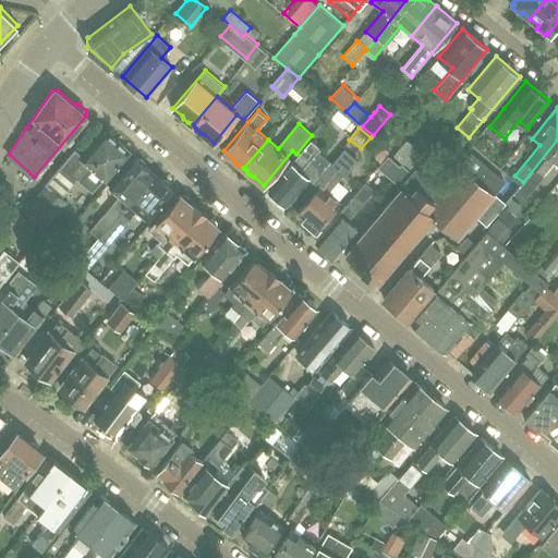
[(106,179),(129,150),(126,148),(124,145),(120,142),(117,141),(105,131),(84,156),(75,148),(61,165),(93,192),(105,178),(106,179)]
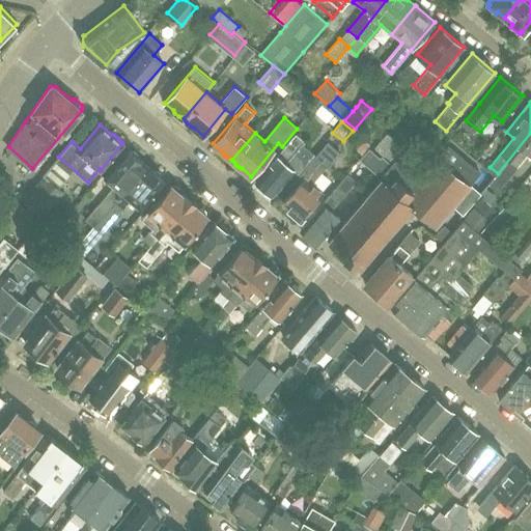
[(398,141),(389,132),(375,148),(385,157),(398,141)]
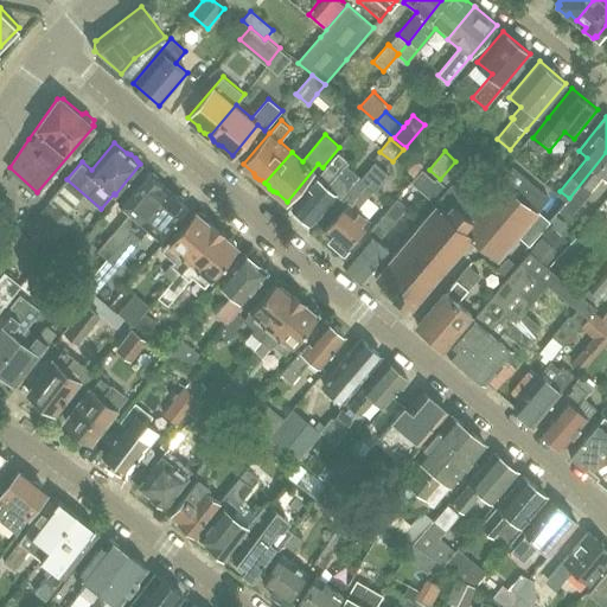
[(327,186),(349,161),(338,152),(293,206),(312,223),(336,193),(327,186)]
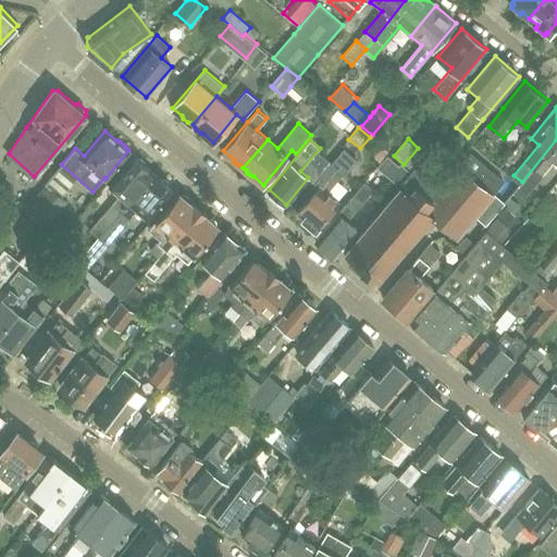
[(521,199),(542,174),(555,158),(556,159),(556,139),(522,182),(514,193),(521,199)]
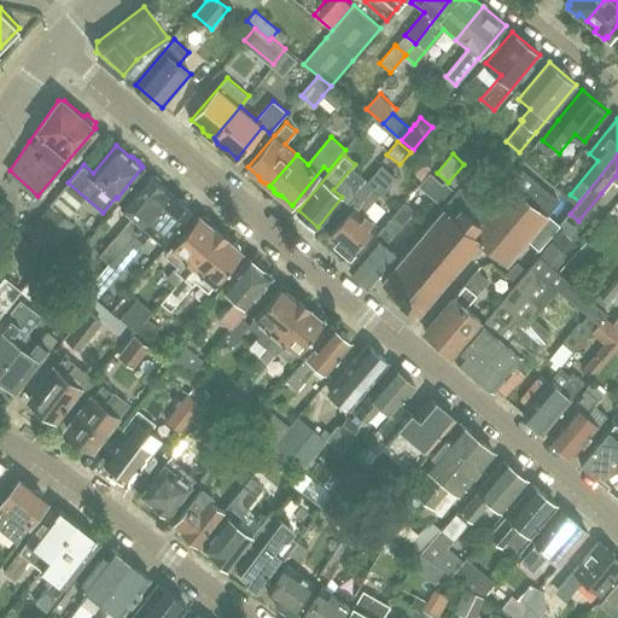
[(362,214),(380,193),(382,196),(396,178),(382,165),(367,181),(336,219),(339,222),(330,234),(338,240),(336,242),(338,244),(338,248),(344,252),(348,251),(350,254),(374,225),(362,214)]
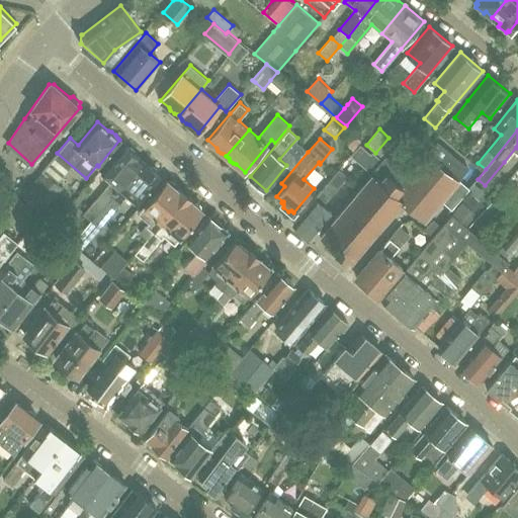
[(320,236),(351,261),(403,200),(425,220),(458,181),(457,180),(468,168),(438,142),(414,170),(391,150),(370,173),(371,174),(320,236)]
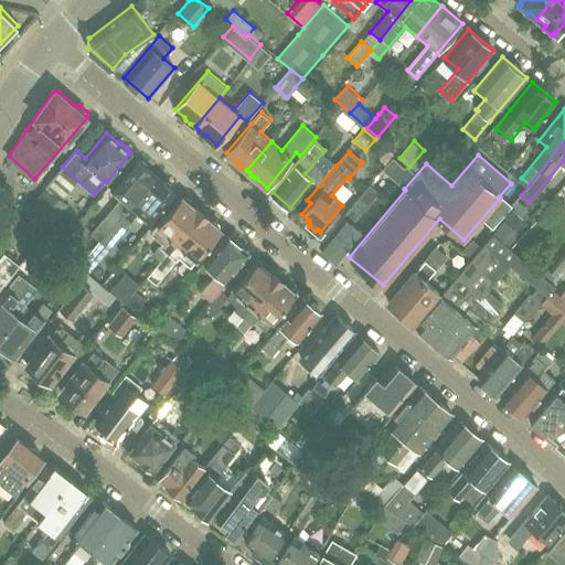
[(104,236),(157,174),(147,167),(147,164),(142,160),(140,161),(137,158),(112,189),(121,198),(95,228),(104,236)]
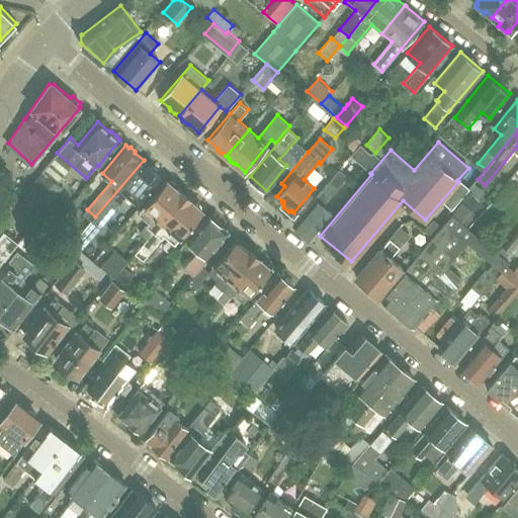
[(358,145),(350,155),(368,171),(379,159),(371,152),(369,154),(358,145)]
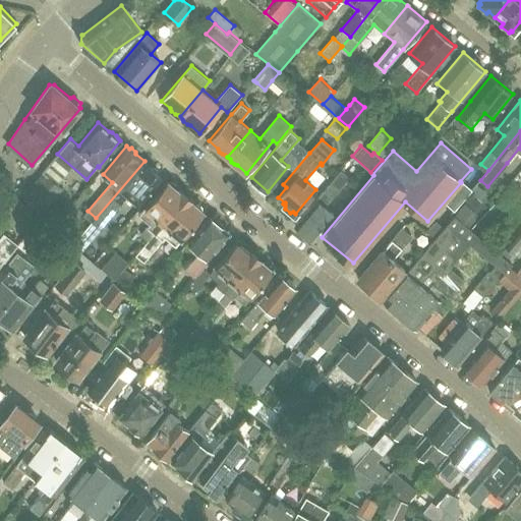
[(138,204),(162,176),(159,174),(159,171),(156,168),(153,168),(145,161),(96,218),(92,222),(100,229),(129,195),(138,204)]
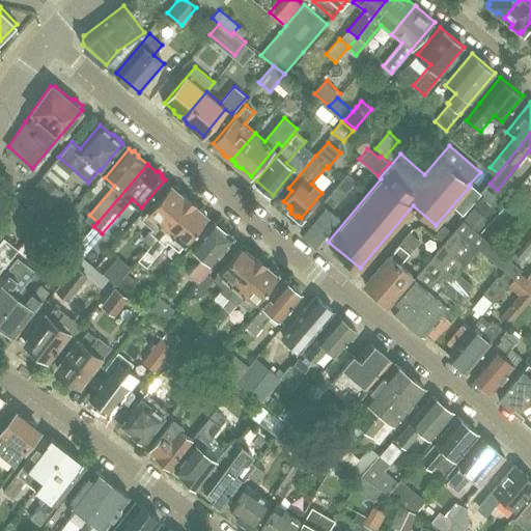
[(331,211),(346,193),(356,182),(347,174),(301,229),(318,244),(340,218),(331,211)]
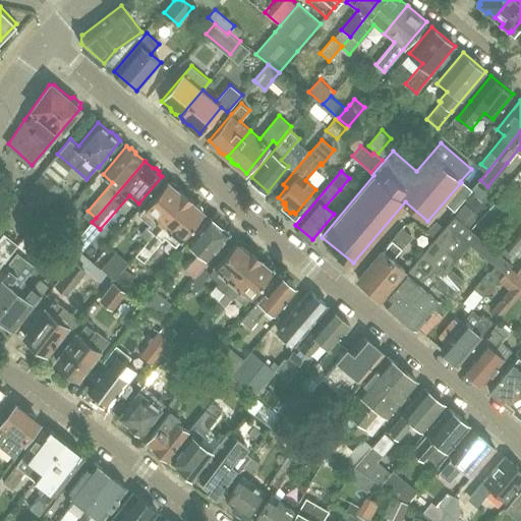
[(43,172),(21,196),(30,204),(42,214),(63,189),(57,184),(51,179),(43,172)]
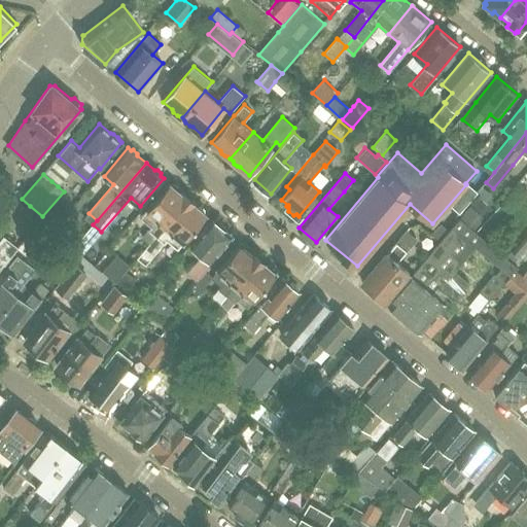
[(150,243),(188,199),(179,190),(179,187),(175,184),(172,184),(170,183),(147,210),(141,217),(152,226),(143,237),(150,243)]
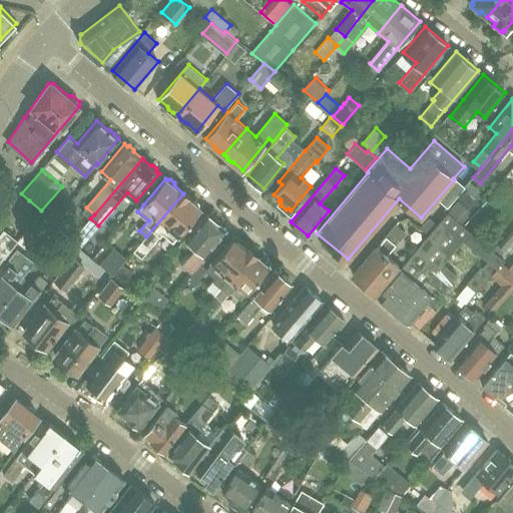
[(17,195),(0,183),(0,198),(10,206),(17,195)]
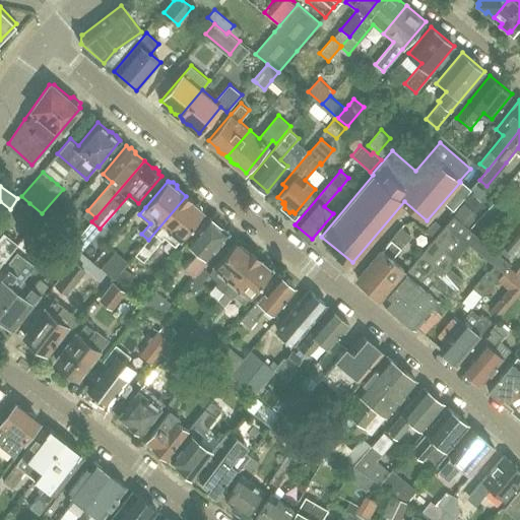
[(191,228),(203,211),(201,209),(201,205),(198,202),(194,203),(186,196),(148,240),(138,252),(145,258),(165,236),(176,245),(182,238),(185,235),(188,234),(191,231),(191,228)]
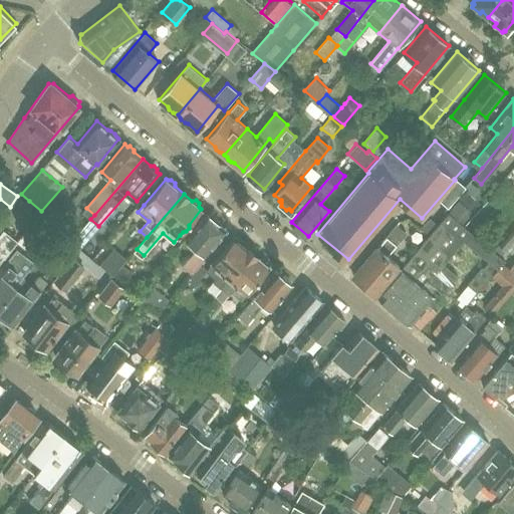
[(25,203),(17,197),(10,207),(33,224),(35,221),(40,215),(25,203)]
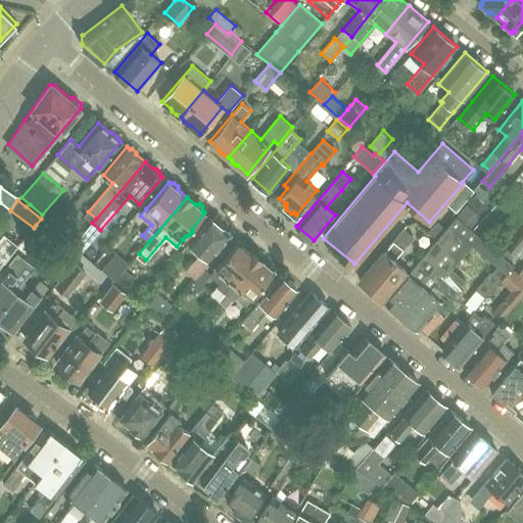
[(471,206),(467,203),(467,202),(466,202),(456,216),(458,218),(471,229),(482,216),(471,206)]
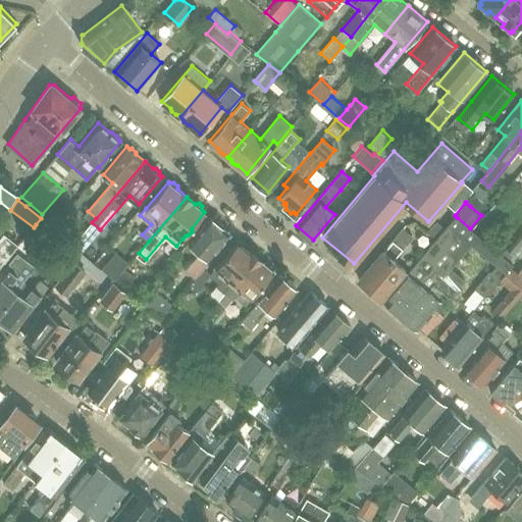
[(205,262),(229,233),(222,226),(221,222),(215,217),(211,217),(210,217),(189,243),(200,252),(197,255),(205,262)]
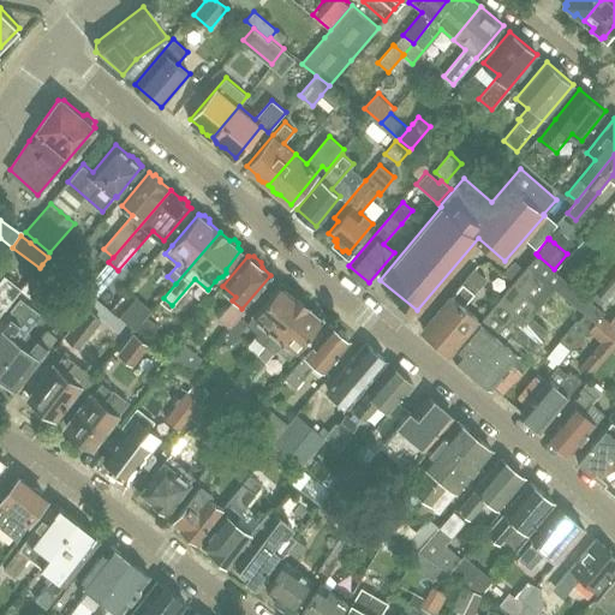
[(40,268),(39,269),(47,276),(58,263),(48,257),(42,264),(40,268)]
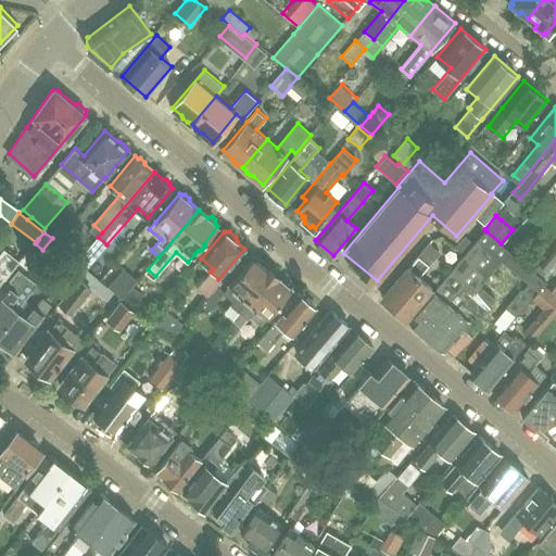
[(106,245),(98,238),(85,253),(93,261),(106,245)]
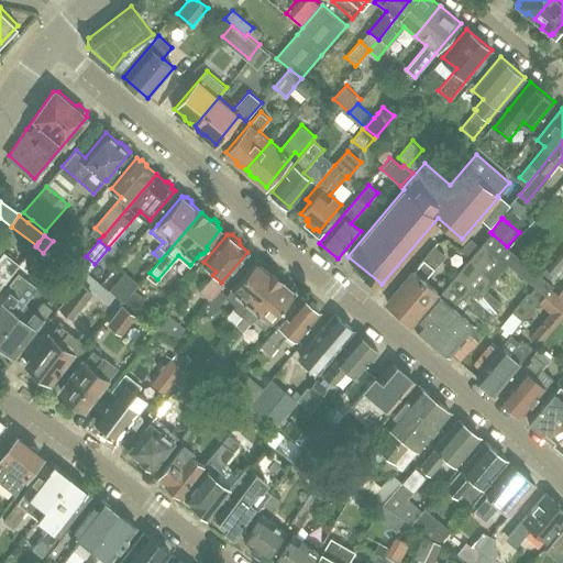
[(424,279),(433,268),(443,256),(432,247),(414,269),(387,300),(411,321),(437,290),(424,279)]
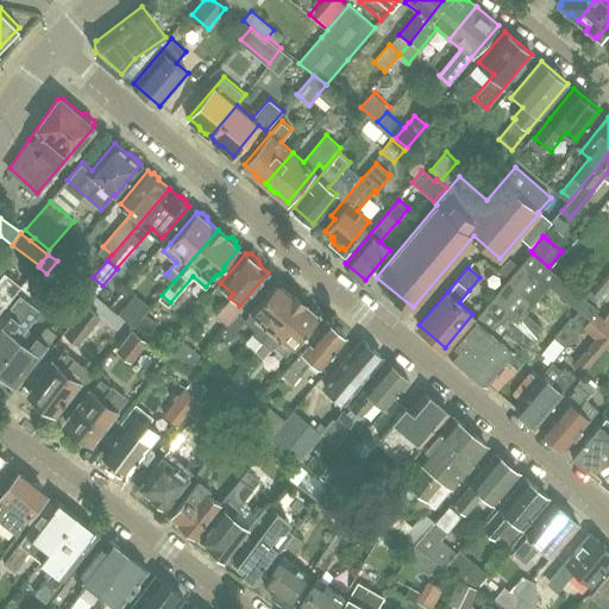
[(608,288),(608,270),(594,290),(602,297),(608,288)]
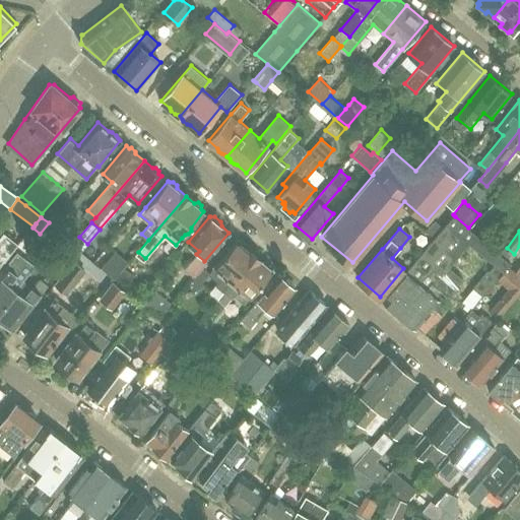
[(0,259),(1,258),(5,261),(18,244),(5,233),(0,239),(0,259)]
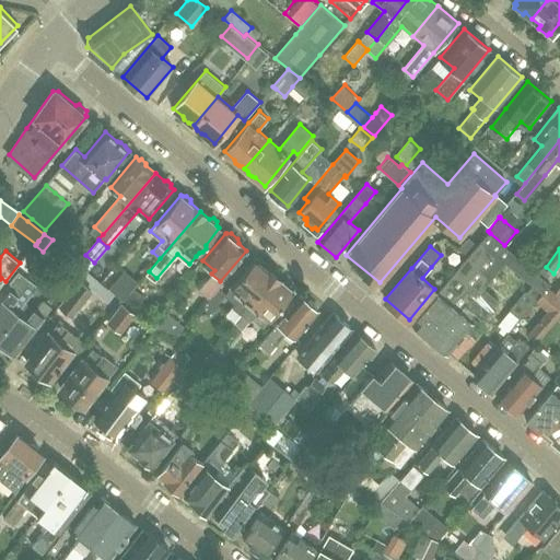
[(78,265),(65,254),(59,261),(80,278),(82,275),(85,270),(78,265)]
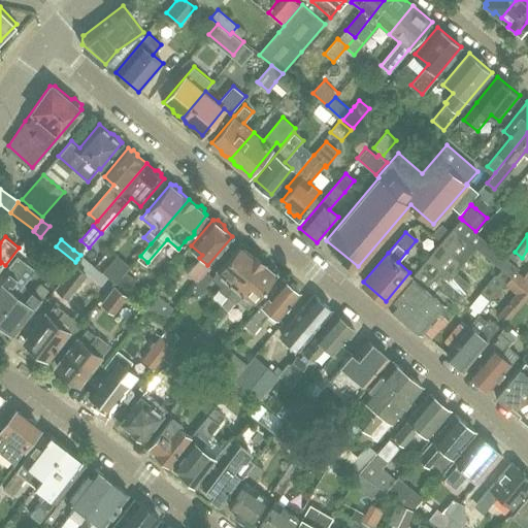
[(221,303),(259,258),(251,251),(251,248),(246,244),(243,245),(241,243),(219,270),(212,277),(223,286),(213,297),(221,303)]
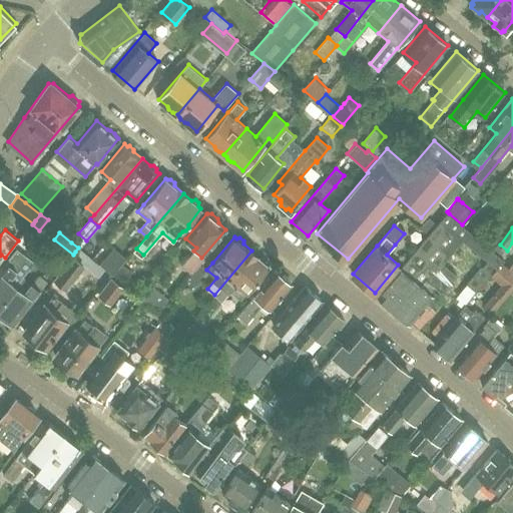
[(422,244),(378,295),(411,323),(434,297),(440,289),(441,290),(442,288),(432,280),(444,264),(443,263),(422,244)]
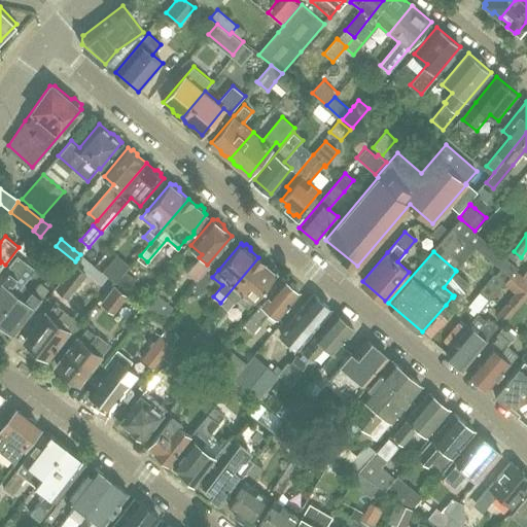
[(35,269),(18,255),(0,277),(0,314),(16,293),(35,269)]
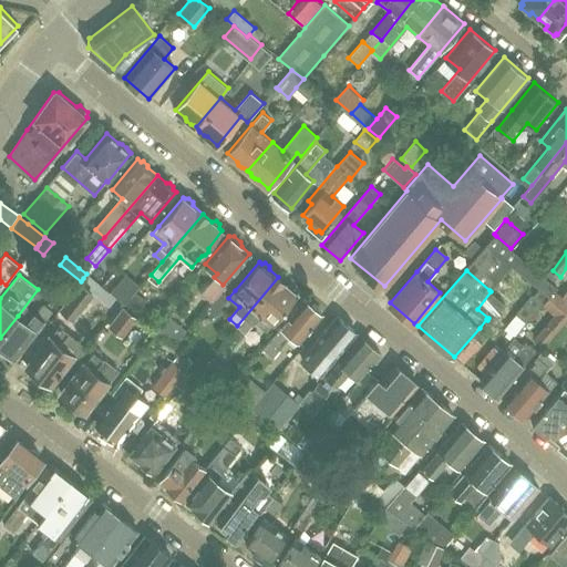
[(111,295),(125,306),(140,288),(126,276),(111,295)]
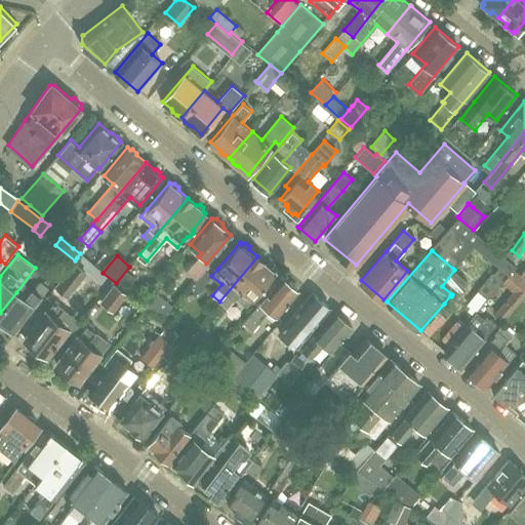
[(252,298),(275,272),(273,270),(273,267),(270,264),(267,264),(257,256),(219,301),(228,308),(236,296),(246,306),(252,298)]
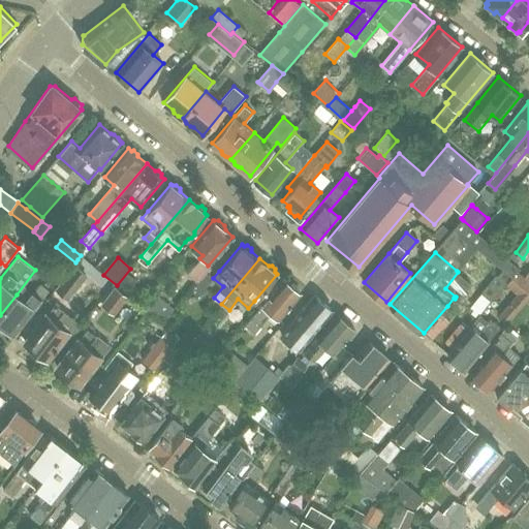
[(89,276),(74,265),(56,288),(70,300),(89,276)]
